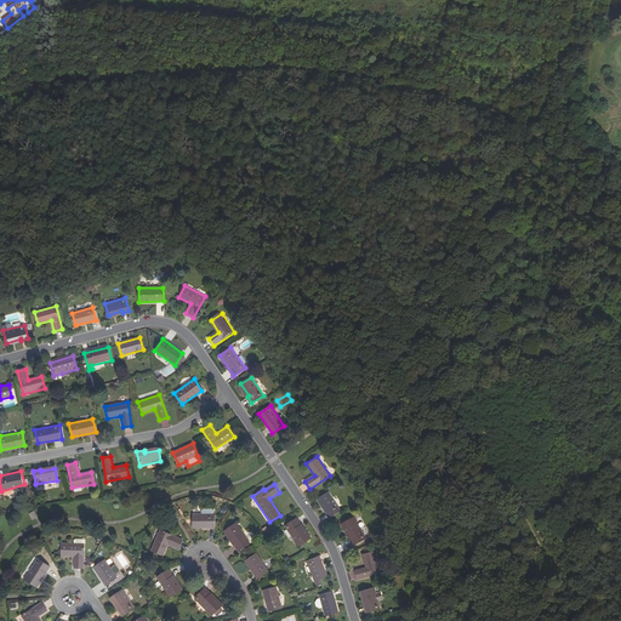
[(341,510),(328,491),(317,500),(329,518),(341,510)]
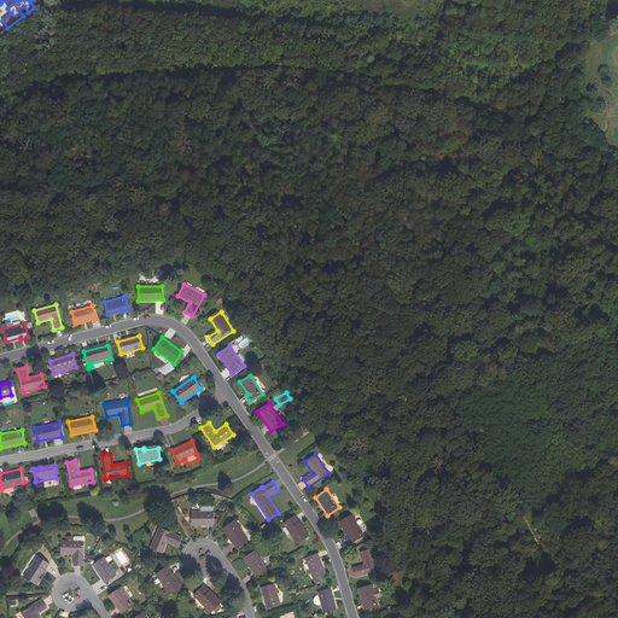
[(214,525),(214,512),(192,512),(192,525),(214,525)]
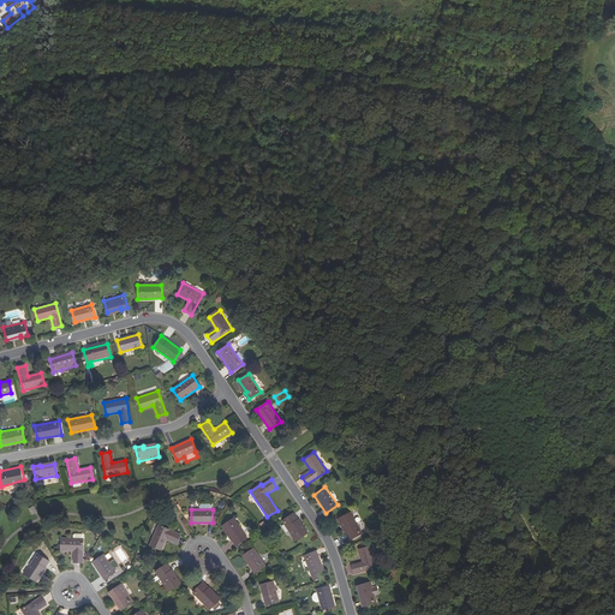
[(364,529),(350,509),(339,517),(352,537),(364,529)]
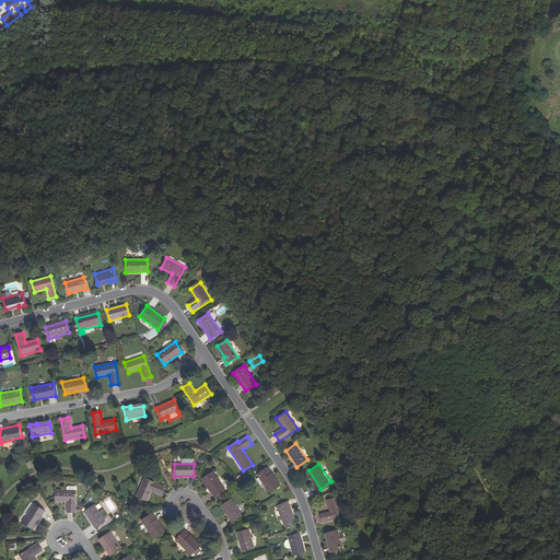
[(280,486),(268,467),(257,475),(269,492),(280,486)]
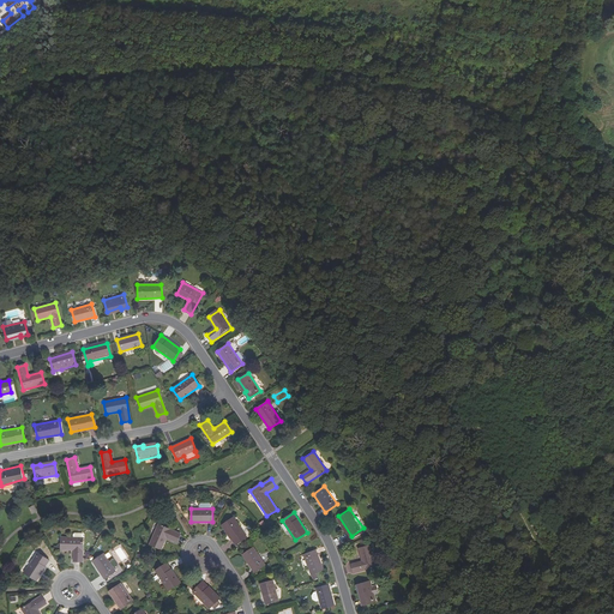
[(247,537),(233,517),(222,524),(236,545),(247,537)]
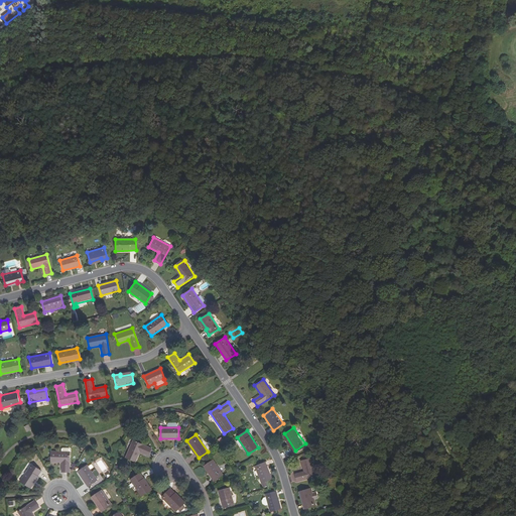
[(151,448),(133,441),(125,459),(135,463),(139,453),(148,456),(151,448)]
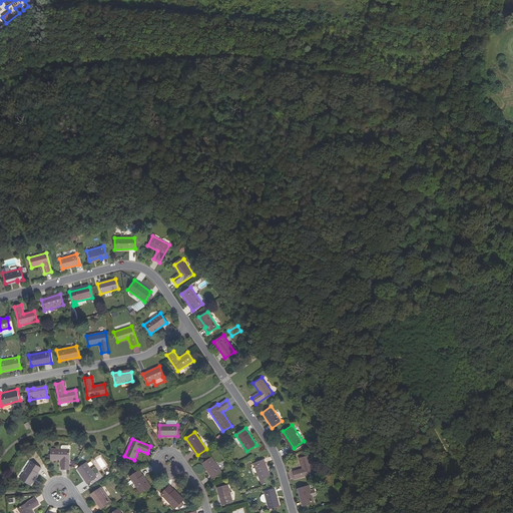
[(50,449),(50,459),(61,459),(61,469),(68,469),(69,449),(61,449),(50,449)]
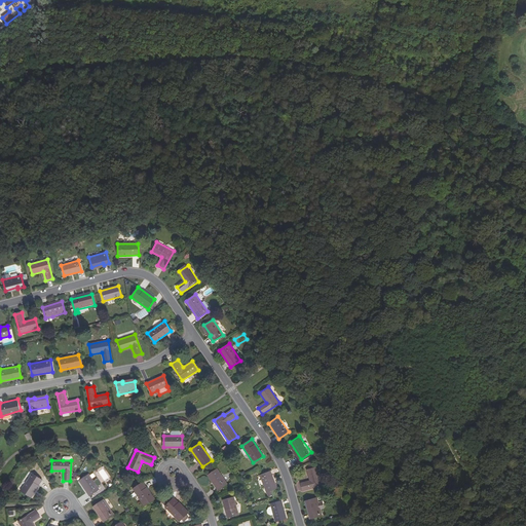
[(307,470),(311,480),(301,483),(303,490),(323,485),(317,466),(307,470)]
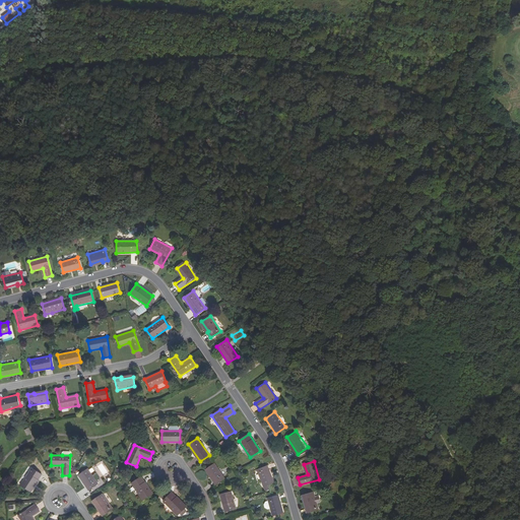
[(225,478),(214,463),(205,469),(215,484),(225,478)]
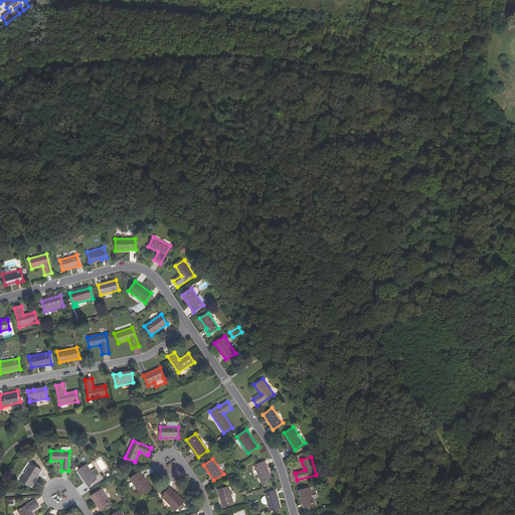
[(275,476),(266,461),(255,466),(265,482),(275,476)]
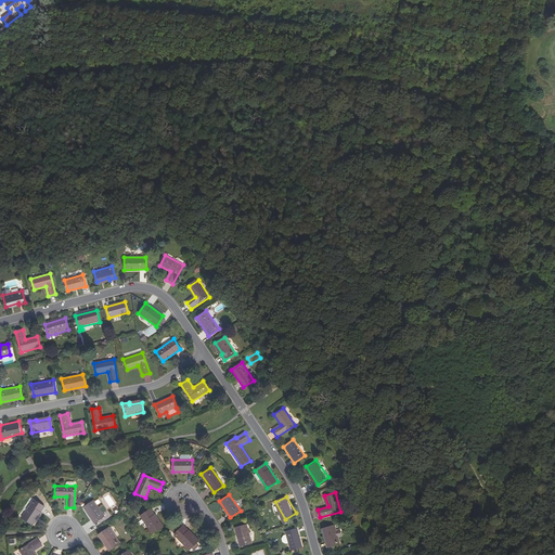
[(44,506),(35,500),(22,517),(31,525),(44,506)]
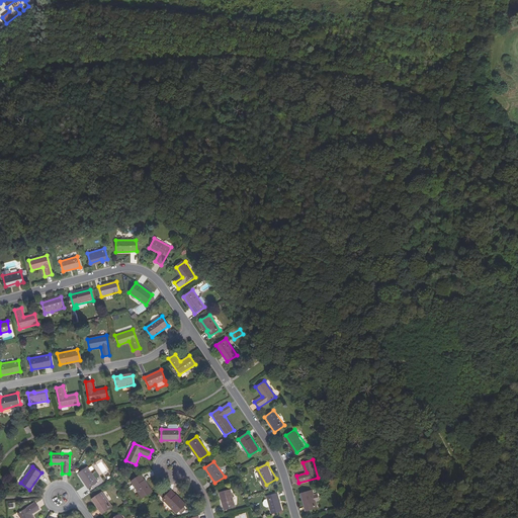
[(98,482),(87,466),(78,473),(89,489),(98,482)]
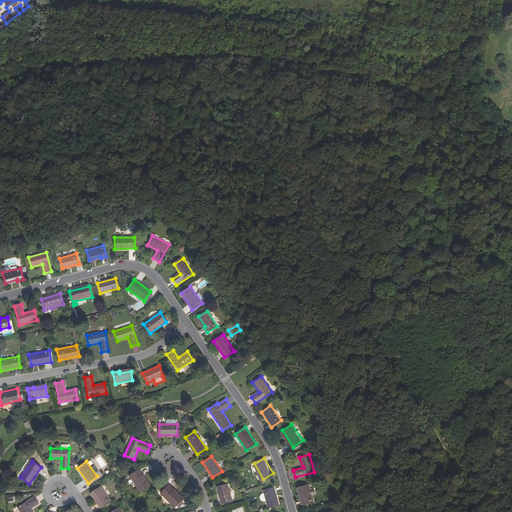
[(150,487),(138,470),(129,476),(140,493),(150,487)]
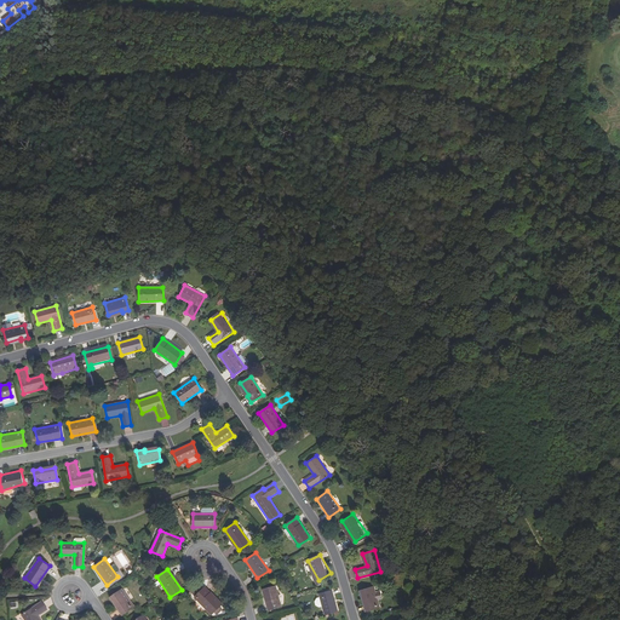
[(281,607),(275,585),(263,589),(269,610),(281,607)]
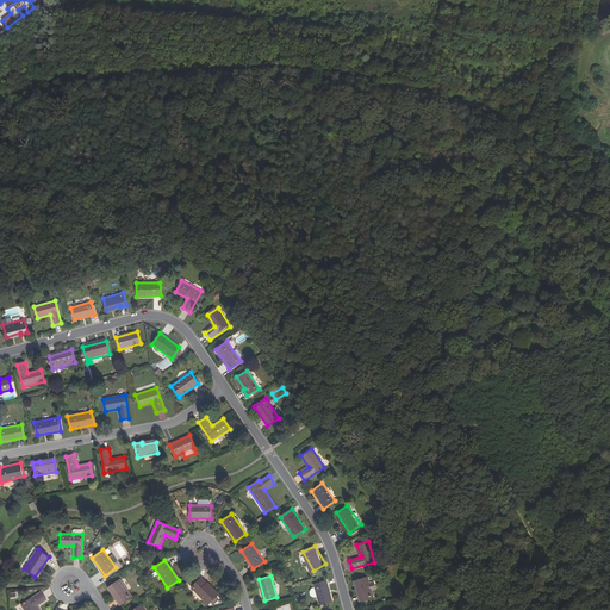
[(368,577),(358,580),(361,593),(360,595),(361,602),(374,598),(368,577)]
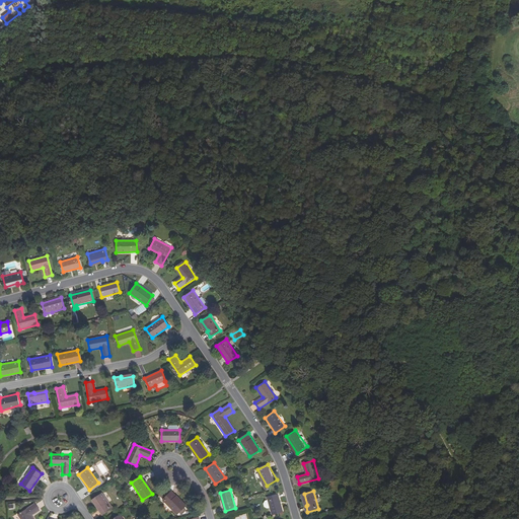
[(187,505),(172,492),(164,500),(179,513),(187,505)]
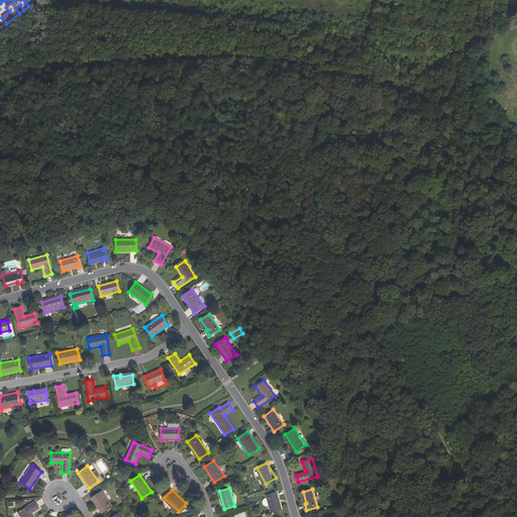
[(102,491),(93,496),(100,506),(99,507),(102,512),(112,506),(102,491)]
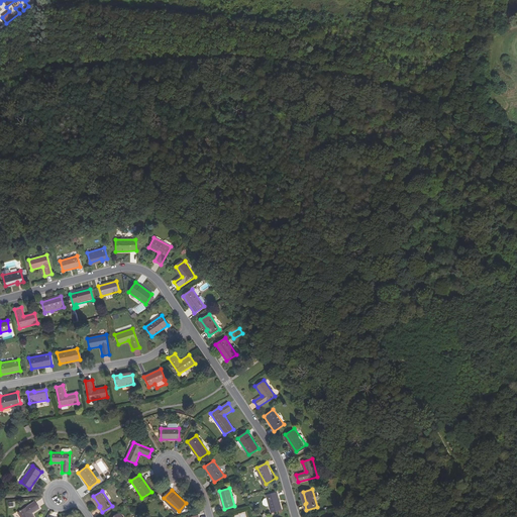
[(282,510),(277,492),(266,495),(267,498),(266,498),(265,499),(263,501),(264,504),(267,506),(269,505),(271,513),(282,510)]
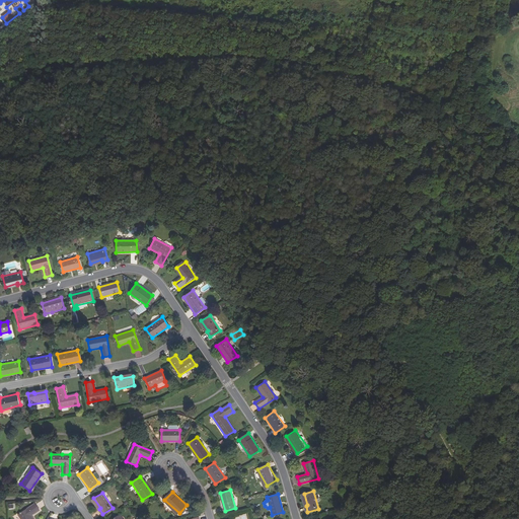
[(39,510),(34,504),(18,515),(20,518),(32,518),(30,515),(39,510)]
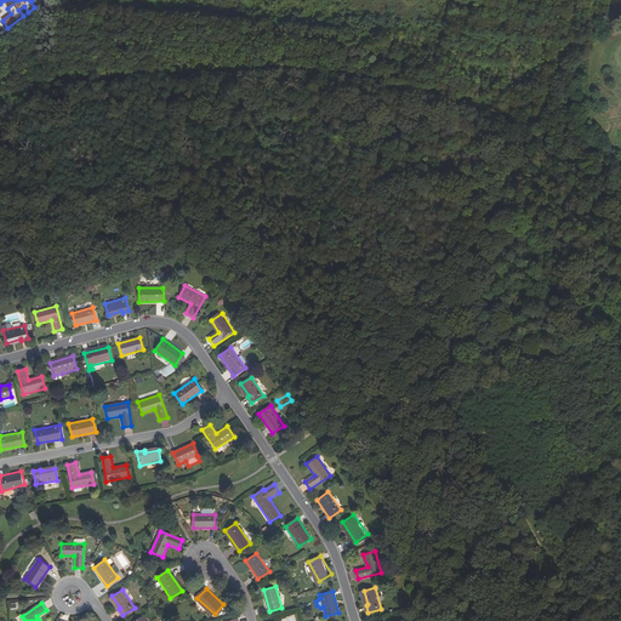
All buildings are outlined.
